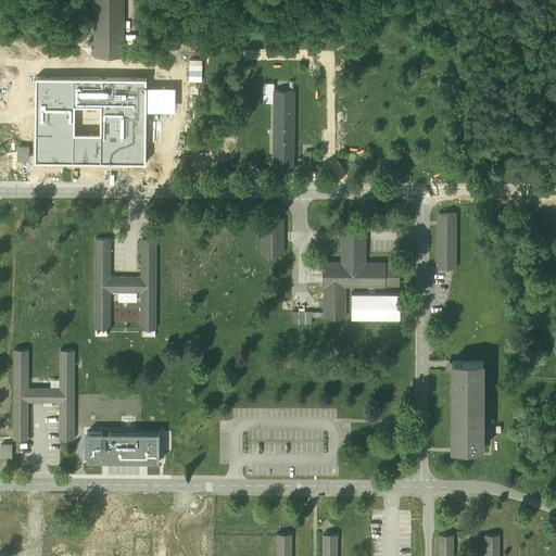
[(93,57),(124,57),(124,0),(92,0),(93,46),(93,57)]
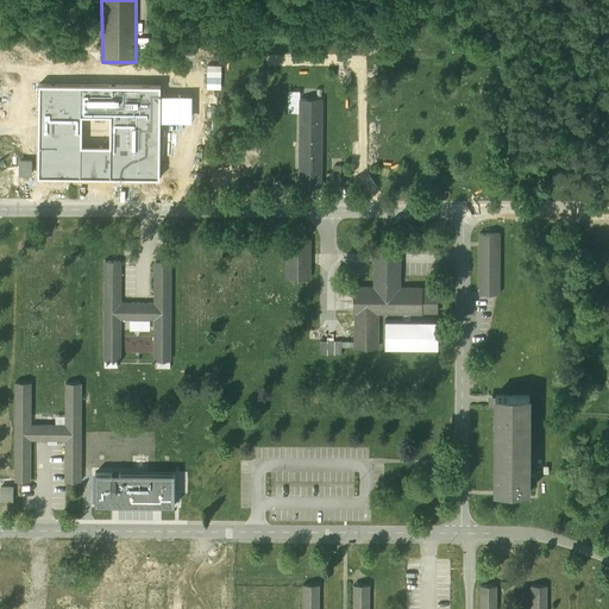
[(161,86),(38,83),(38,177),(161,179),(161,86)]
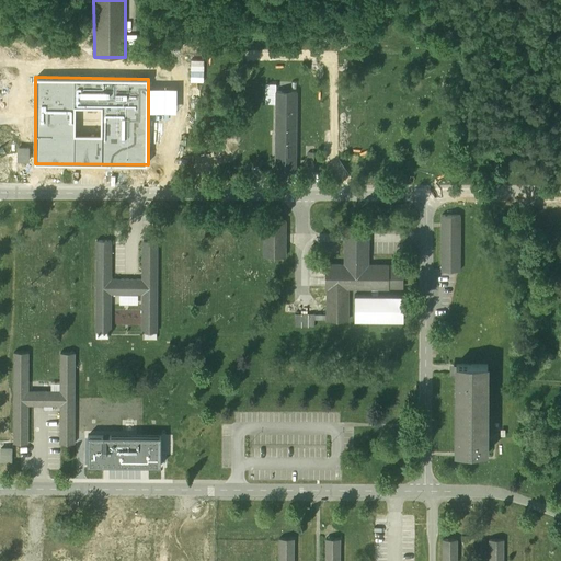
[(297,92),(276,92),(277,167),(298,165),(297,92)]
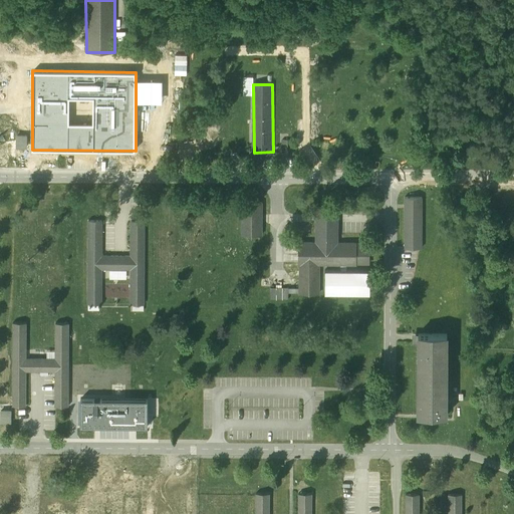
[(422,196),(403,196),(404,248),(423,248),(422,196)]
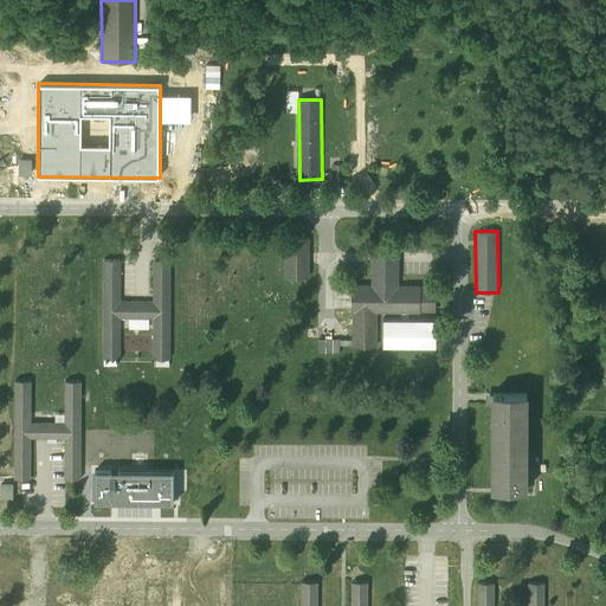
[(309,255),(309,239),(284,238),(284,277),(308,277),(309,262),(309,255)]
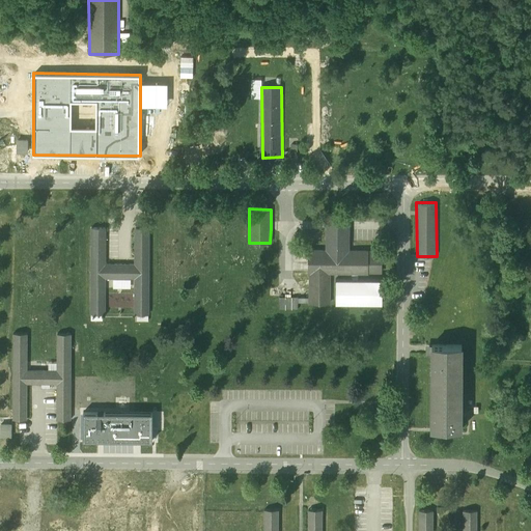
[(350,241),(350,218),(324,218),(324,223),(324,250),(304,250),(304,276),(307,276),(307,304),(307,306),(374,306),(374,282),(332,282),(332,275),(381,276),(381,264),(381,259),(381,253),(350,253),(350,241)]
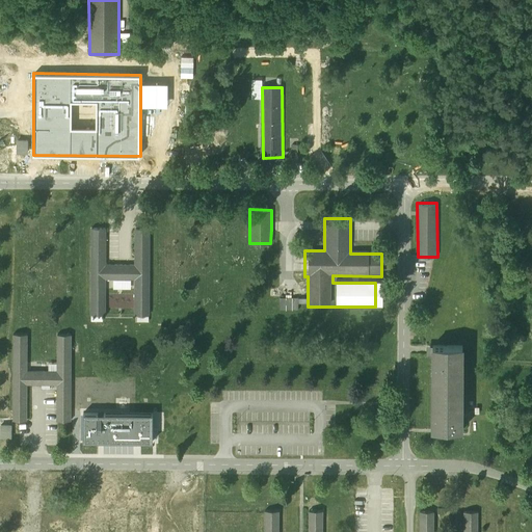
[(104,234),(88,234),(89,319),(103,318),(107,318),(107,309),(107,285),(130,285),(130,309),(130,318),(135,318),(148,318),(148,232),(130,232),(130,268),(104,268),(104,234)]
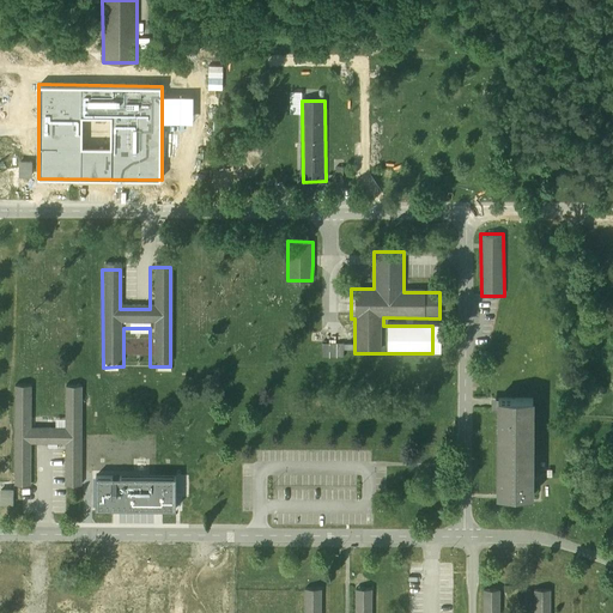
[(31,384),(14,384),(14,485),(31,485),(31,443),(65,443),(65,484),(82,484),(82,386),(65,386),(65,418),(65,426),(31,426),(31,417),(31,384)]
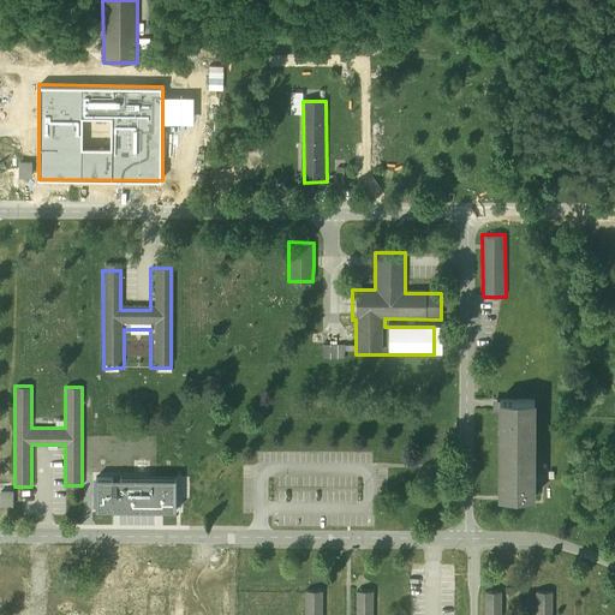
[(536,499),(536,408),(499,408),(499,499),(536,499)]
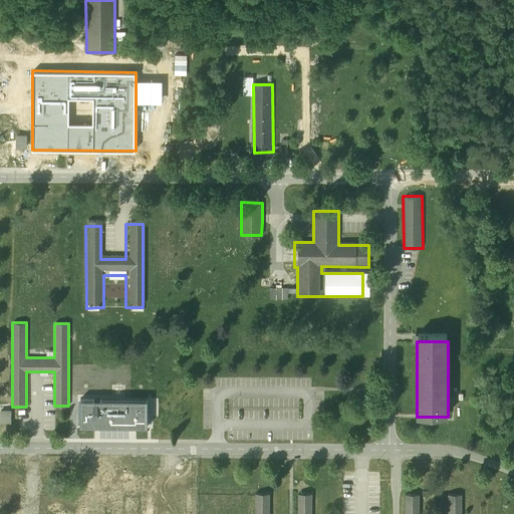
[(81,400),(81,426),(148,427),(148,401),(81,400)]
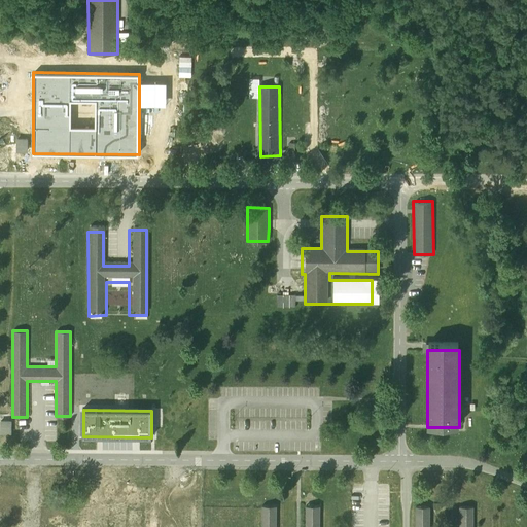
[(428,526),(428,507),(413,507),(413,526),(471,526),(471,505),(454,506),(454,526),(428,526)]
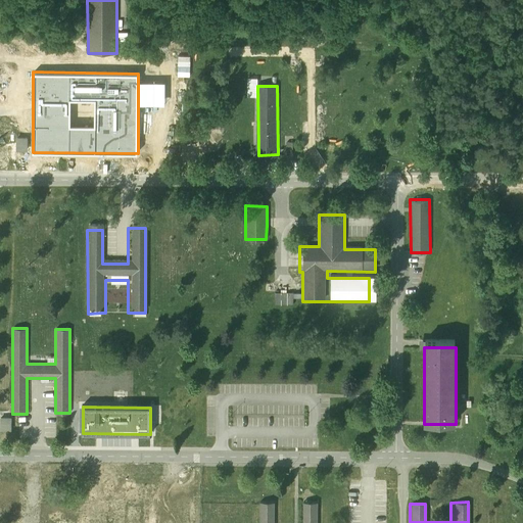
[(275,522),(276,504),(260,504),(260,522),(318,522),(318,503),(300,503),(300,522),(275,522)]
